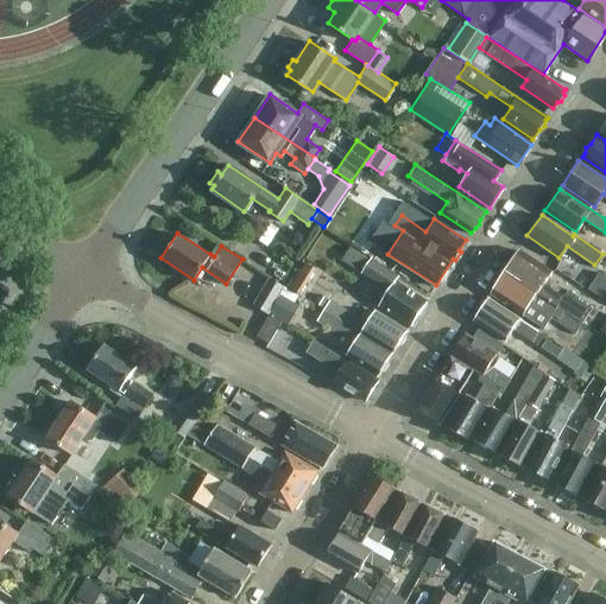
[(425,300),(395,280),(398,275),(349,243),(341,258),(384,286),(387,283),(391,285),(378,305),(409,326),(425,300)]
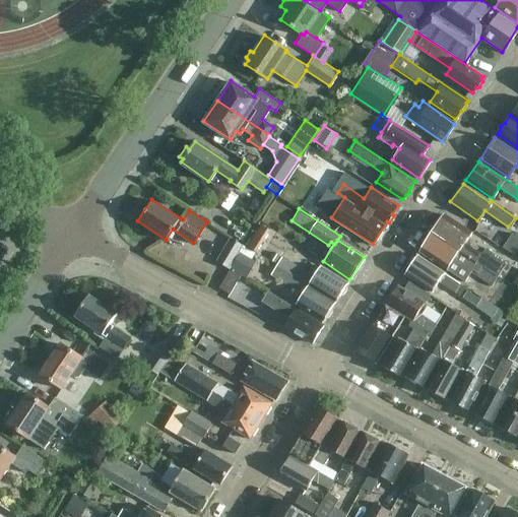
[(443,213),(431,232),(463,253),(464,254),(475,261),(475,262),(497,276),(506,262),(484,247),(480,253),(463,242),(470,232),(443,213)]
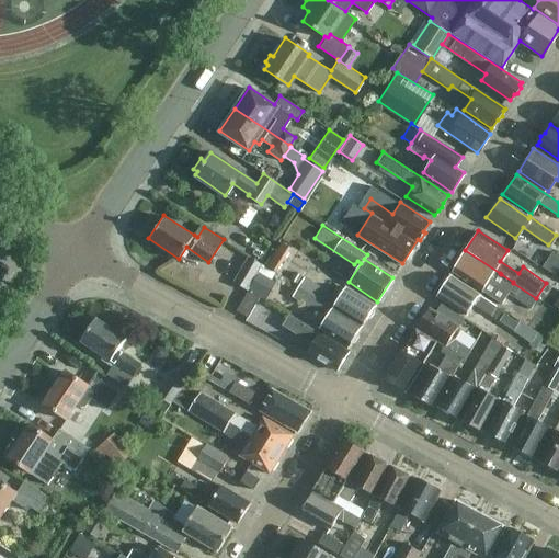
[(265,266),(274,272),(289,248),(281,241),(265,266)]
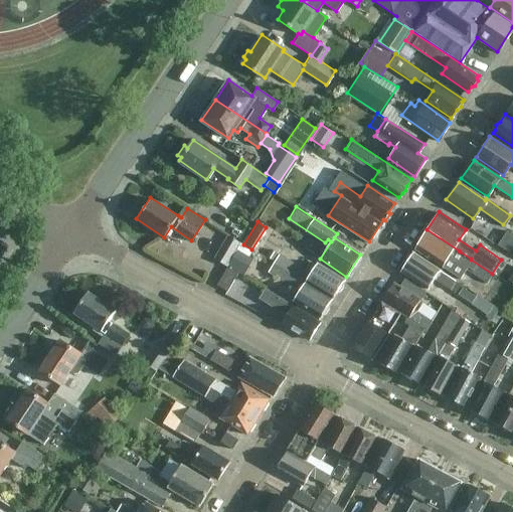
[(492,274),(471,260),(471,259),(460,251),(459,250),(426,229),(414,248),(459,278),(465,268),(486,282),(492,274)]
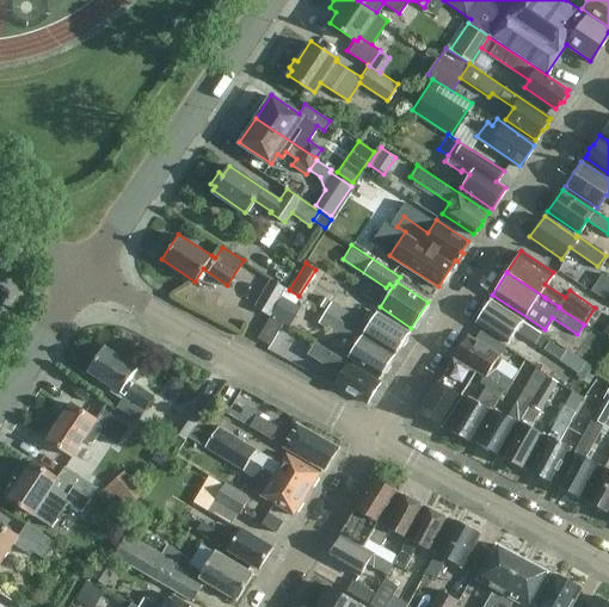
[(590,289),(608,301),(608,278),(601,273),(590,289)]
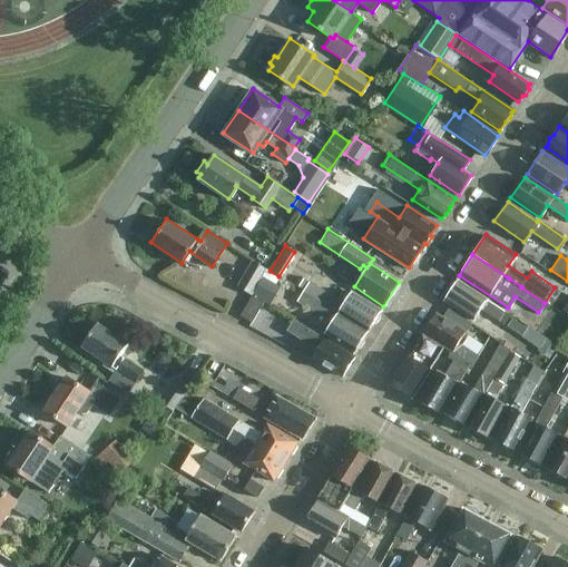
[(250,294),(252,292),(266,269),(252,260),(236,285),(250,294)]
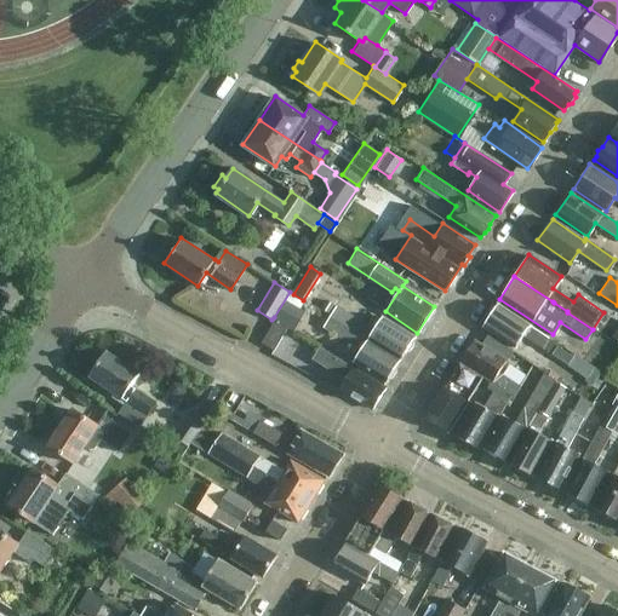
[(290,292),(274,317),(293,330),(305,310),(299,306),(303,300),(293,294),(290,292)]
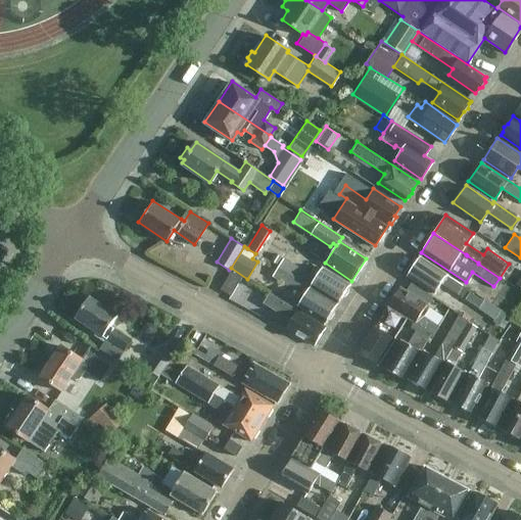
[(312,275),(275,251),(269,261),(277,267),(278,266),(292,275),(337,303),(342,296),(344,296),(348,291),(347,287),(349,284),(322,267),(313,281),(309,279),(312,275)]
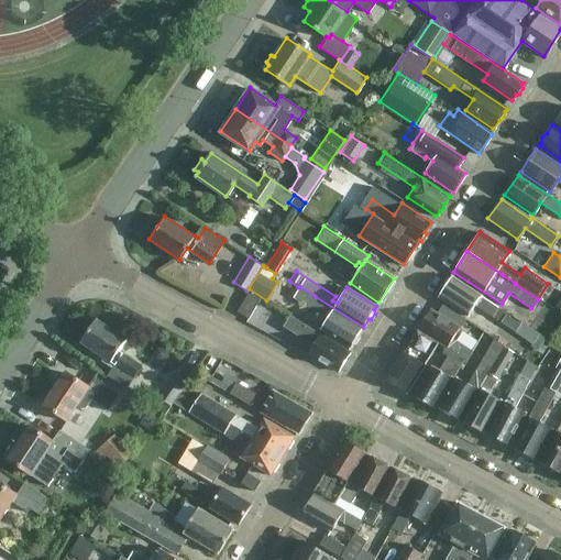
[(496,306),(451,275),(438,296),(466,316),(474,304),(491,315),(492,314),(496,306)]
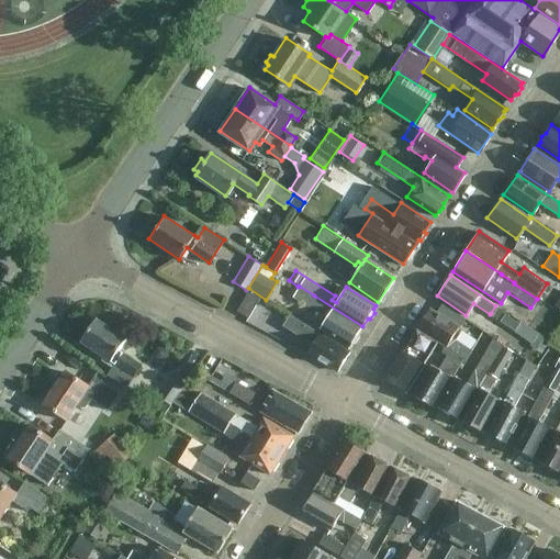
[(362,326),(314,295),(299,286),(298,287),(293,294),(323,314),(325,310),(329,312),(320,327),(349,347),(351,343),(355,342),(358,337),(358,334),(362,326)]
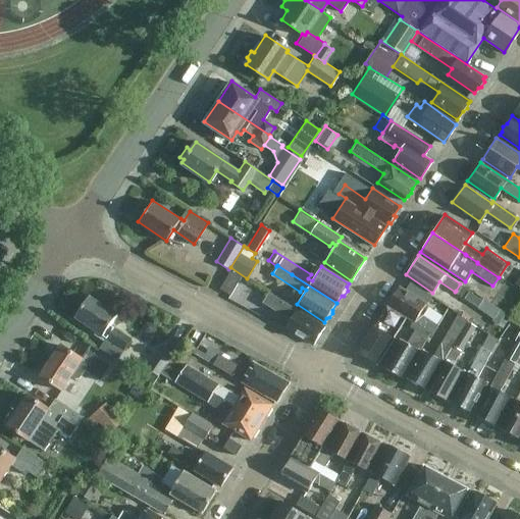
[(241,275),(230,269),(219,288),(229,294),(241,275)]
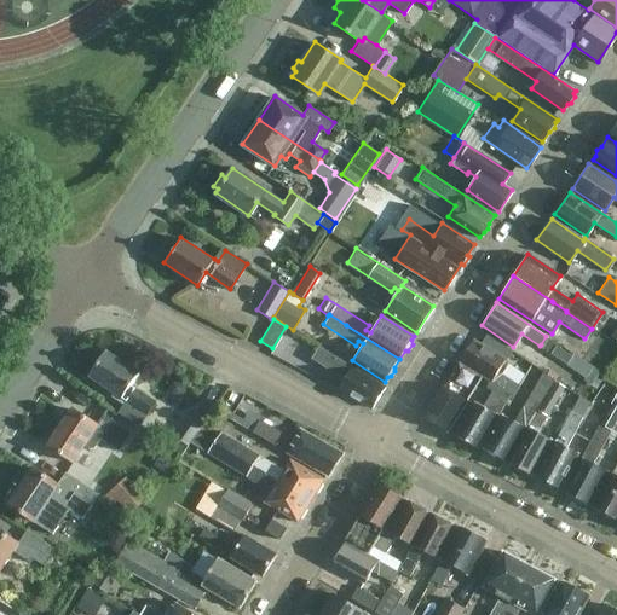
[(488,379),(508,392),(512,394),(518,384),(497,371),(511,349),(486,335),(480,343),(473,338),(459,360),(488,379)]
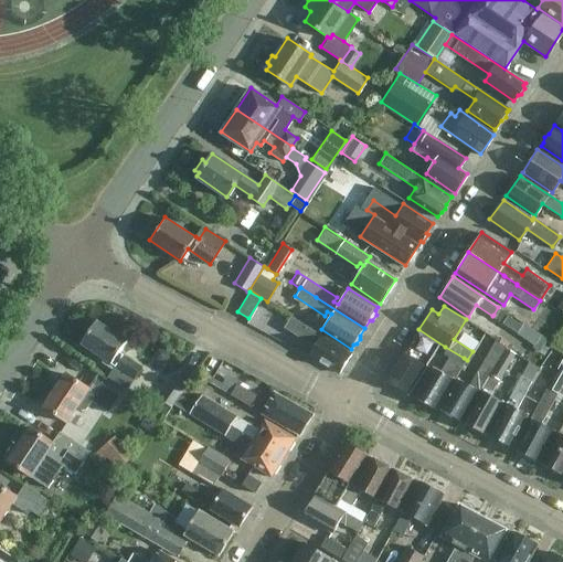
[(507,315),(501,322),(517,332),(521,325),(507,315)]
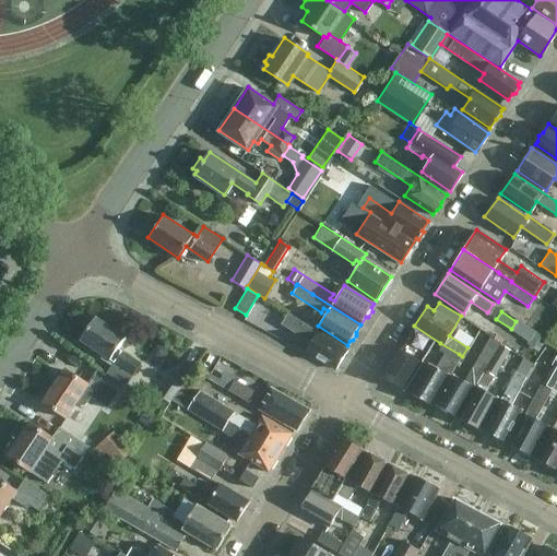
[(123,336),(94,316),(80,339),(102,354),(99,356),(111,364),(106,371),(120,381),(128,370),(131,373),(139,362),(117,346),(123,336)]
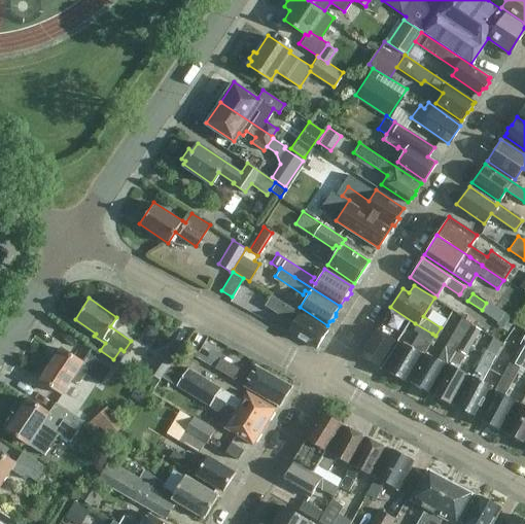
[(292,322),(287,329),(313,346),(317,345),(327,328),(279,299),(272,310),(292,322)]
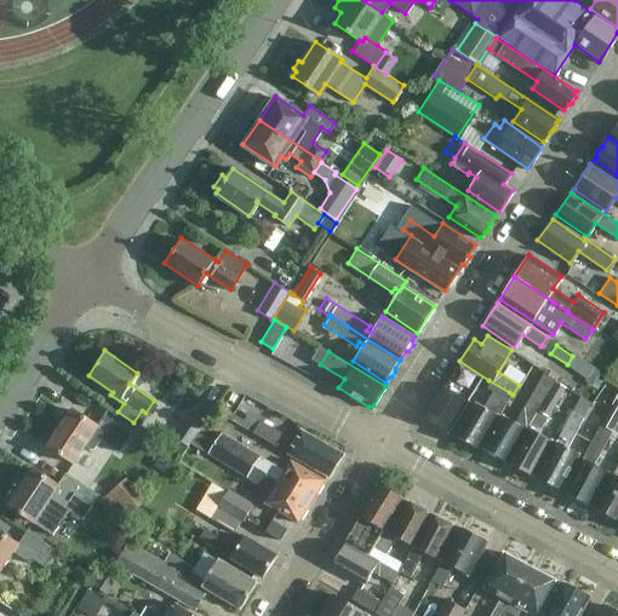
[(481,376),(459,362),(423,418),(447,431),(481,376)]
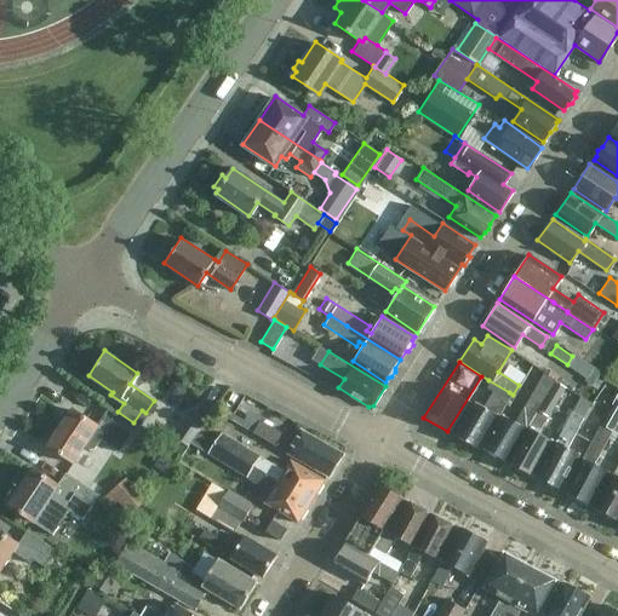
[(593,366),(585,376),(596,384),(604,373),(593,366)]
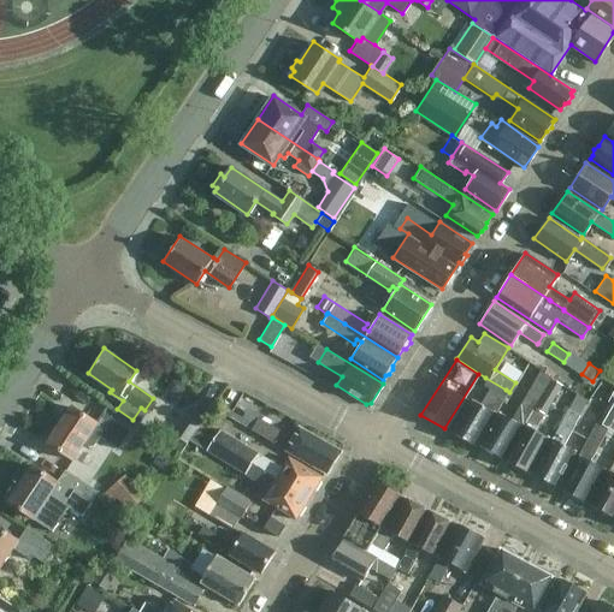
[(503,458),(530,405),(535,398),(548,373),(538,368),(511,419),(499,413),(480,445),(484,447),(490,455),(493,452),(503,458)]
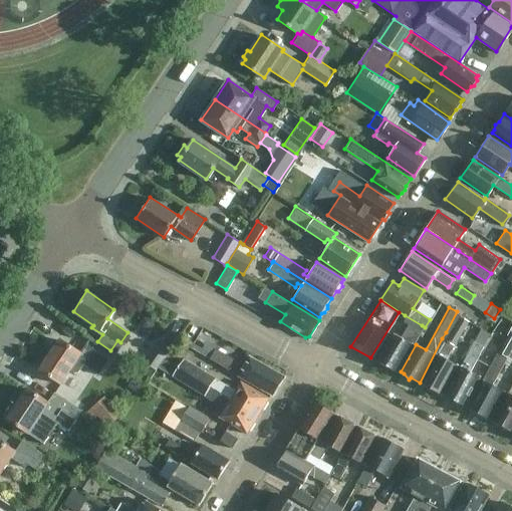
[(444,357),(446,354),(452,343),(468,320),(460,314),(460,313),(457,311),(446,332),(442,338),(420,382),(419,382),(441,395),(456,364),(444,357)]
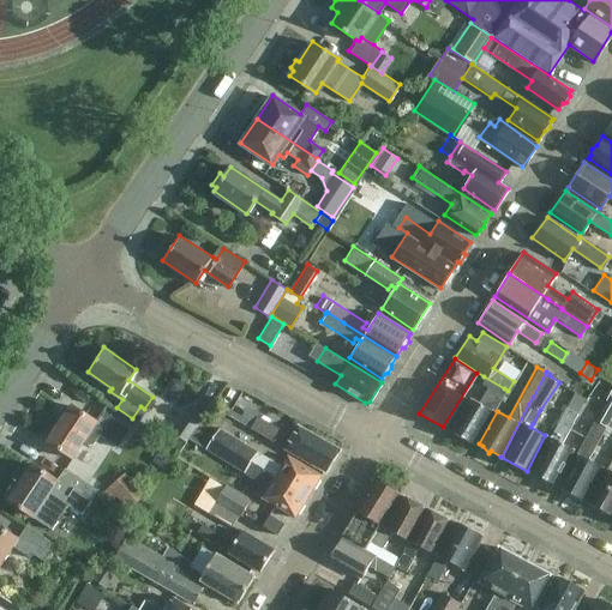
[(167,387),(175,392),(180,390),(183,385),(181,380),(174,376),(169,378),(167,382),(167,387)]
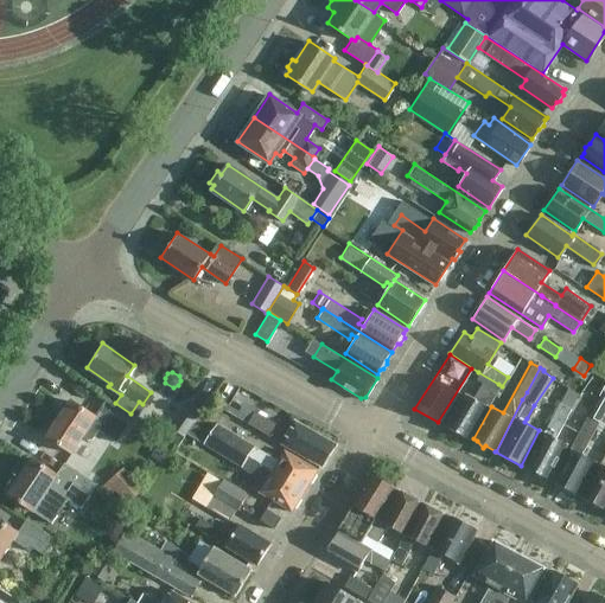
[(486,405),(498,384),(478,372),(475,378),(481,382),(472,397),(464,392),(445,425),(467,438),(485,405),(486,405)]
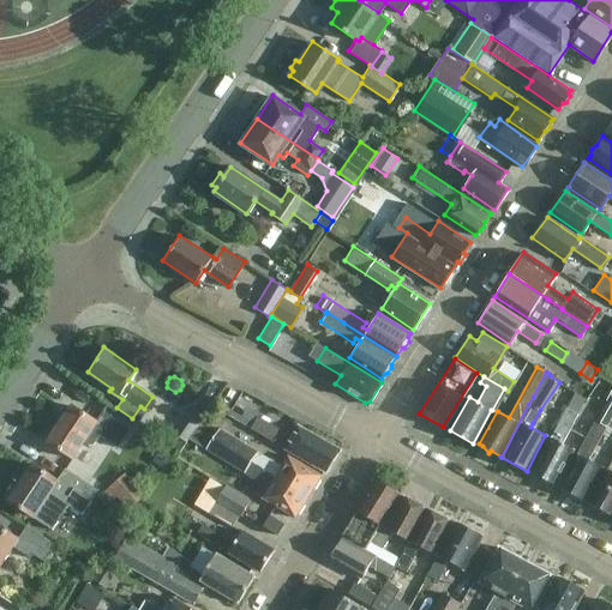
[(611,386),(576,453),(558,487),(570,493),(574,497),(580,499),(583,500),(601,466),(583,457),(586,453),(589,454),(611,412),(611,386)]
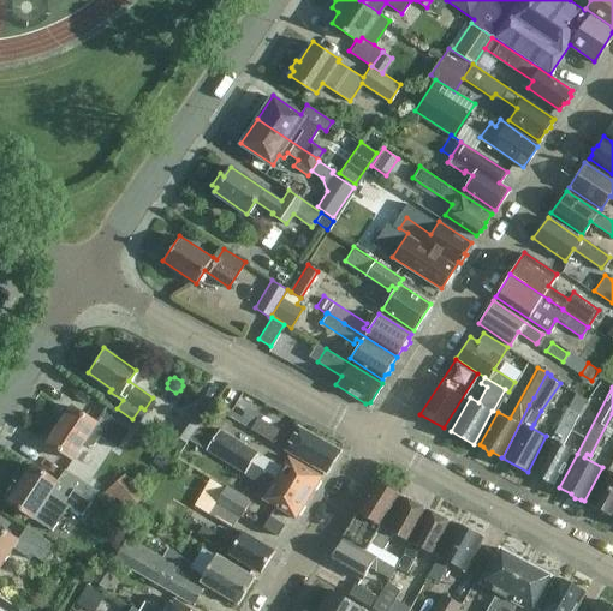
[(575,393),(567,406),(577,412),(585,399),(575,393)]
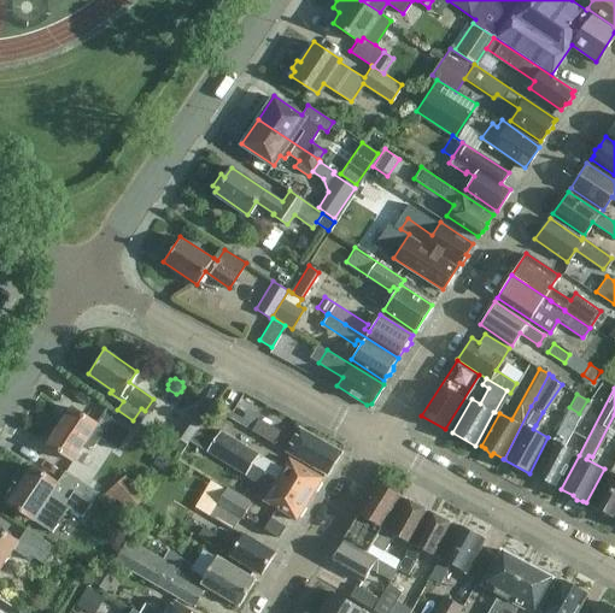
[(194,428),(194,429),(204,414),(188,405),(173,428),(170,432),(186,442),(188,438),(194,428)]
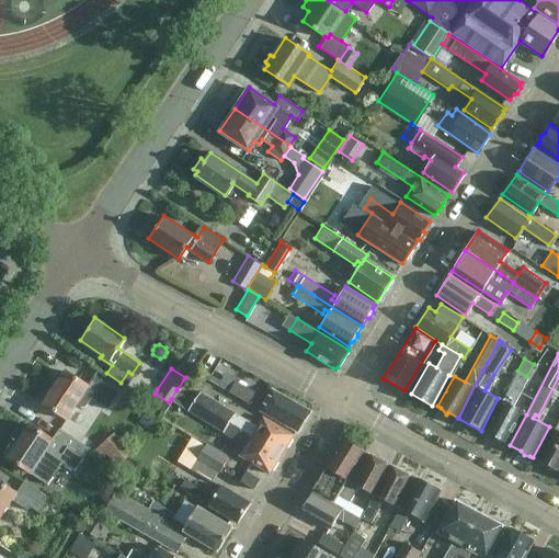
[(49,386),(40,400),(65,418),(75,403),(79,406),(84,405),(90,396),(106,407),(116,390),(92,375),(87,384),(66,371),(54,389),(49,386)]
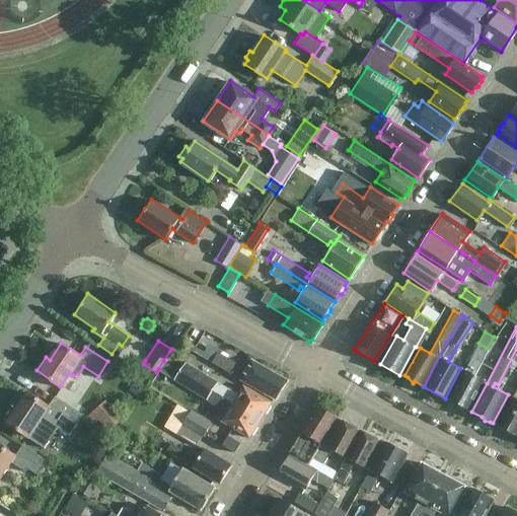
[(465,369),(449,399),(456,403),(457,407),(465,409),(468,410),(485,380),(472,373),(487,348),(478,343),(464,369),(465,369)]
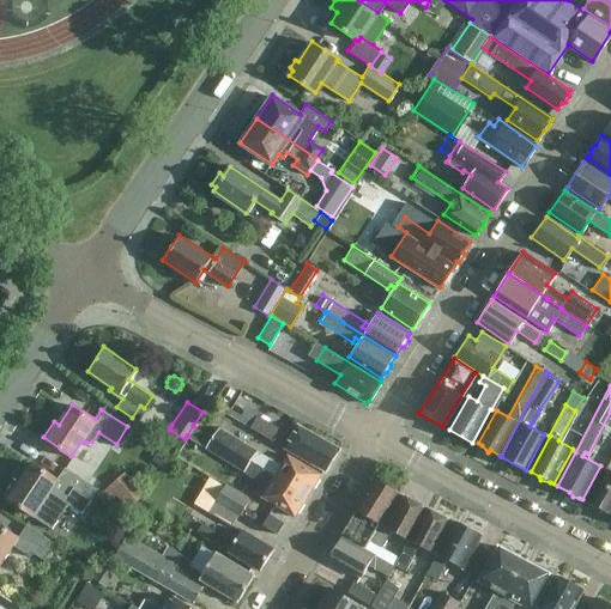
[(240,414),(236,420),(250,427),(258,415),(243,407),(240,414)]
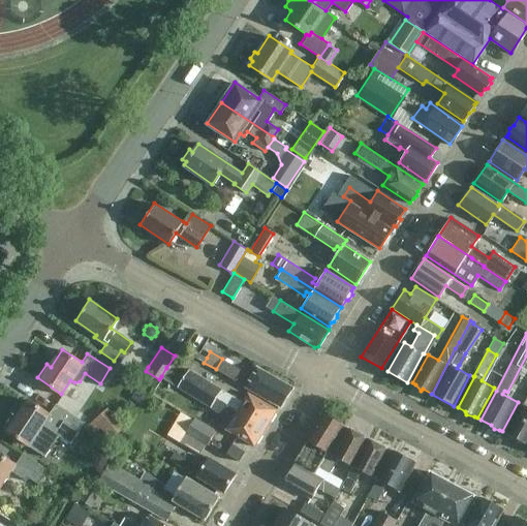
[(222,359),(216,369),(280,406),(292,387),(256,366),(251,375),(222,359)]
